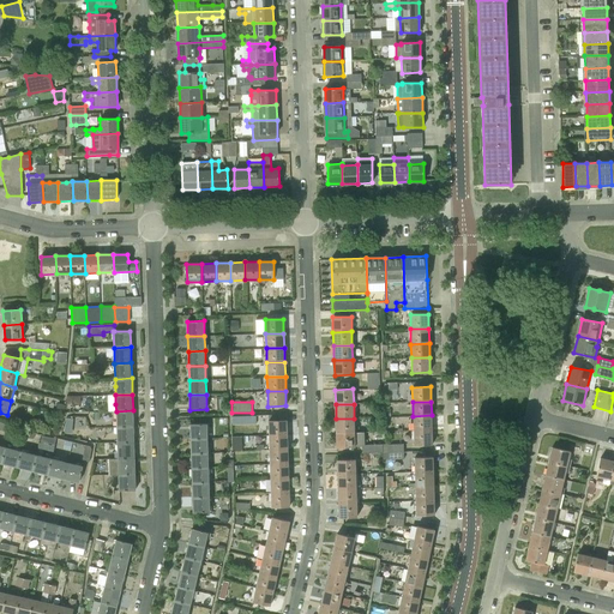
[(116,427),(133,427),(133,410),(116,411),(116,427)]
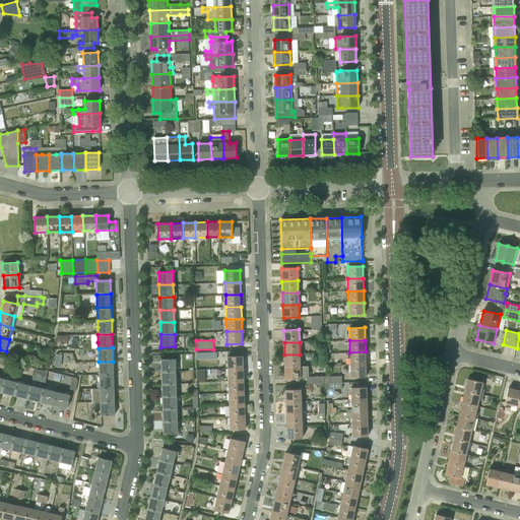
[(350,365),(366,365),(366,351),(349,352),(350,365)]
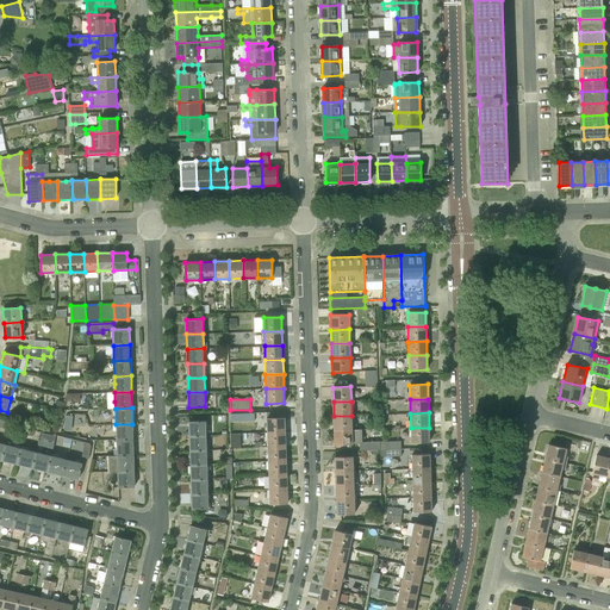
[(334,430),(353,430),(352,416),(334,416),(334,430)]
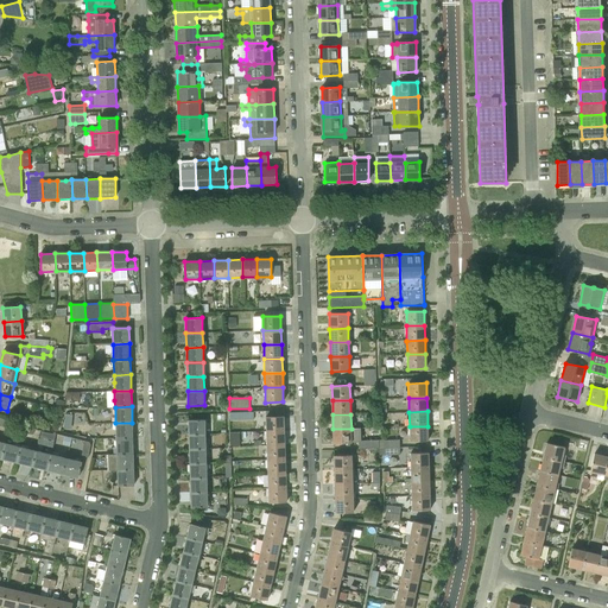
[(266,431),(284,430),(284,416),(266,417),(266,431)]
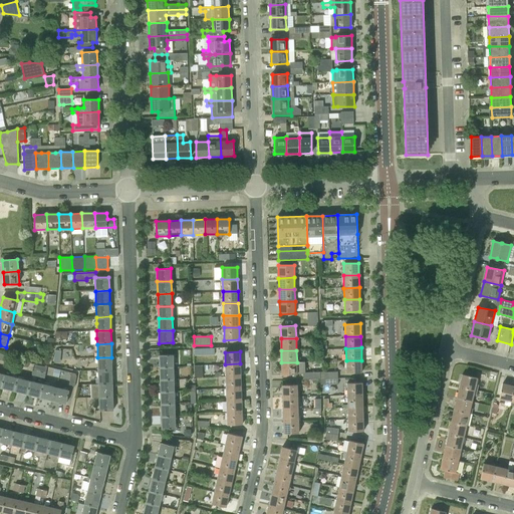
[(160,367),(174,367),(174,354),(160,354),(160,367)]
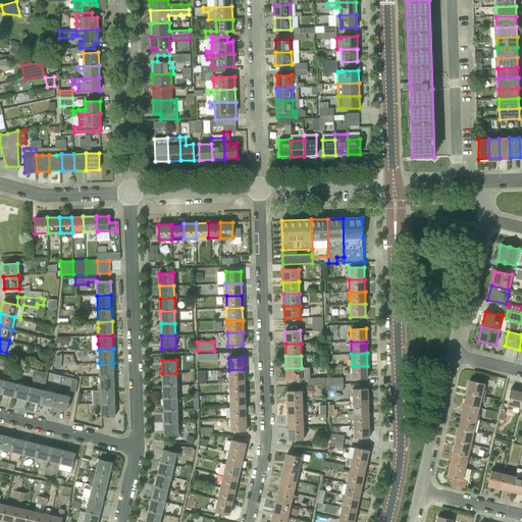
[(100,376),(113,376),(113,363),(99,363),(100,376)]
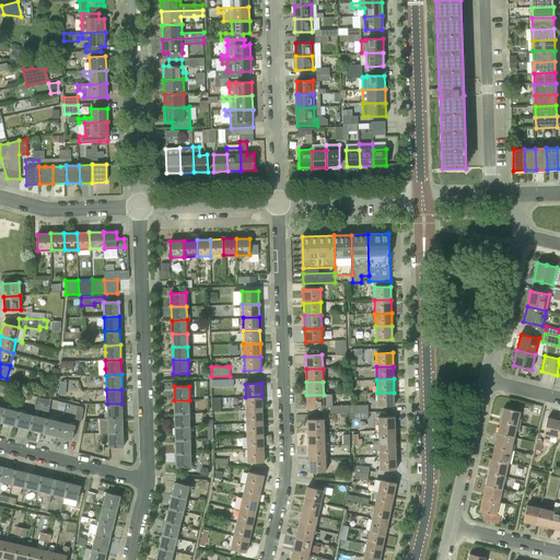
[(377,393),(377,406),(394,406),(394,393),(377,393)]
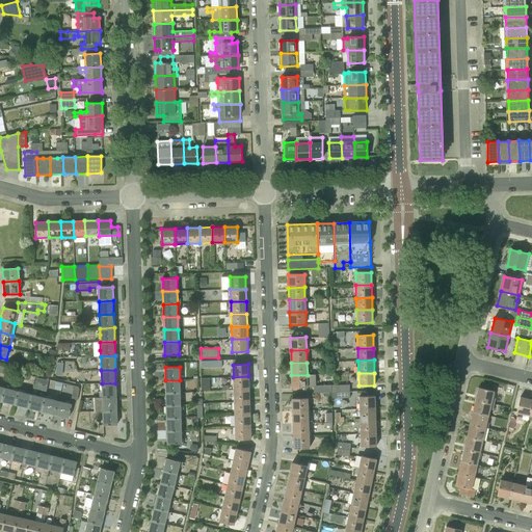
[(331,384),(317,386),(317,374),(308,375),(291,375),(292,388),(314,388),(314,393),(331,392),(331,384)]
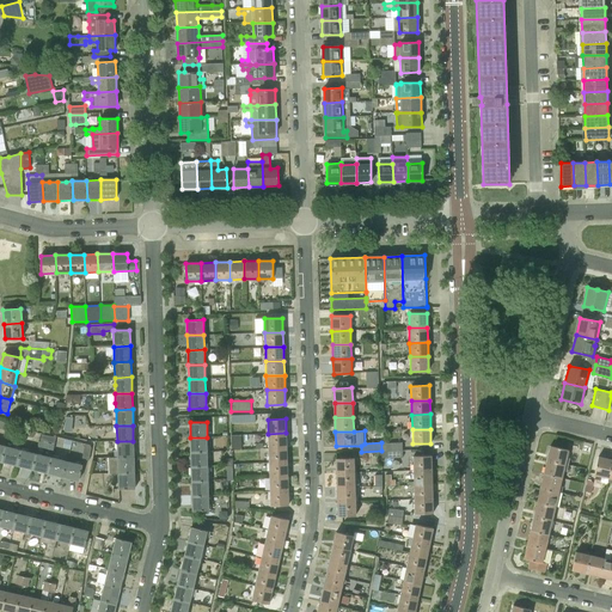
[(268,448),(287,447),(286,433),(268,434),(268,448)]
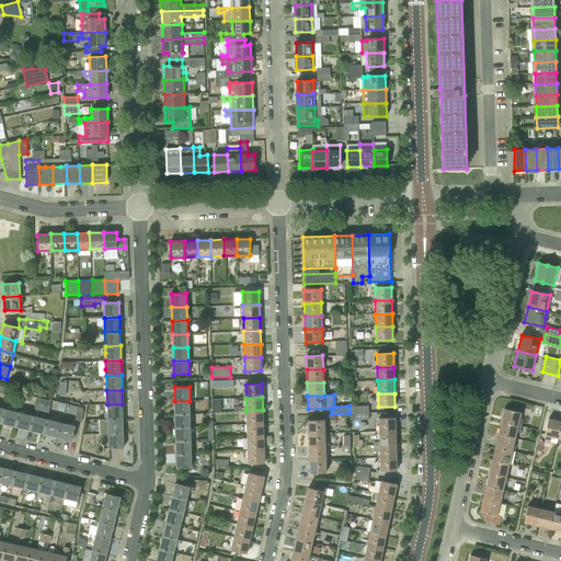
[(175,414),(191,414),(190,401),(174,401),(175,414)]
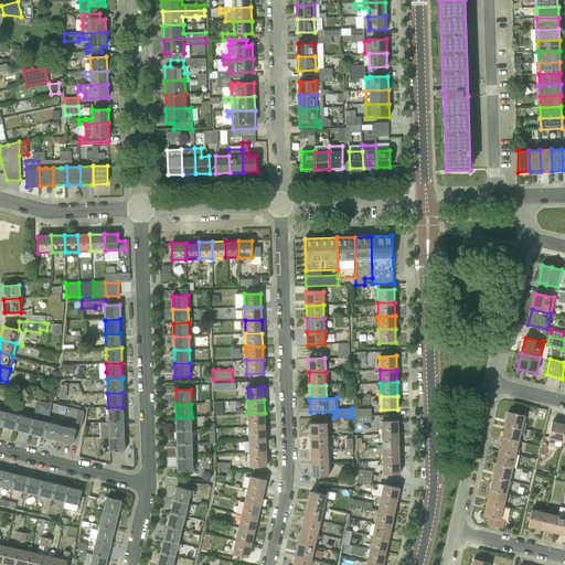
[(104,422),(124,422),(123,407),(108,407),(108,415),(103,415),(104,422)]
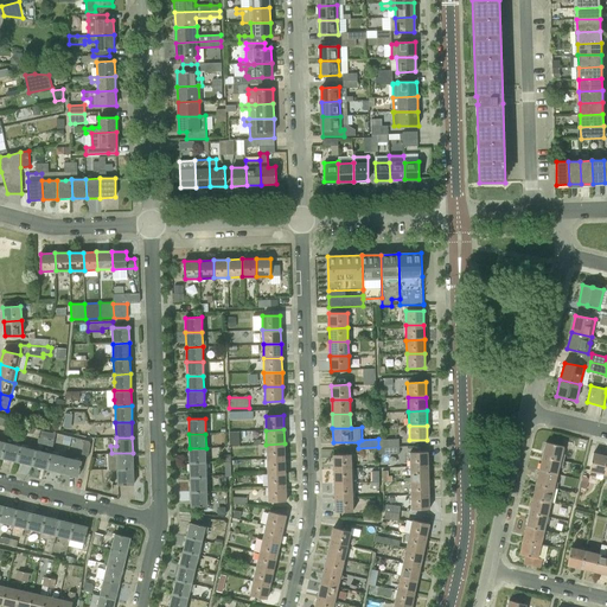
[(81,455),(89,457),(91,443),(90,441),(84,440),(81,455)]
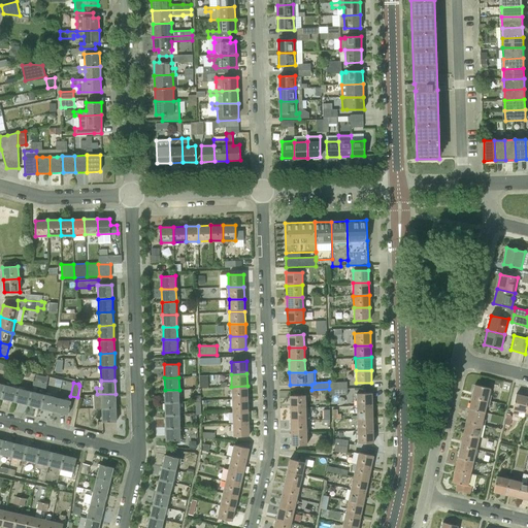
[(2,398),(14,401),(18,388),(5,385),(2,398)]
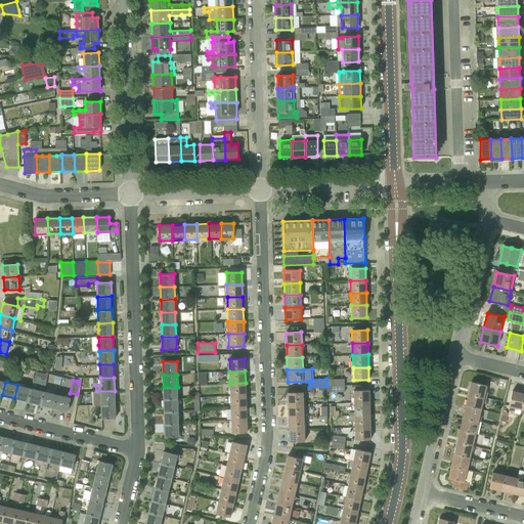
[(468,394),(484,397),(486,385),(471,382),(468,394)]
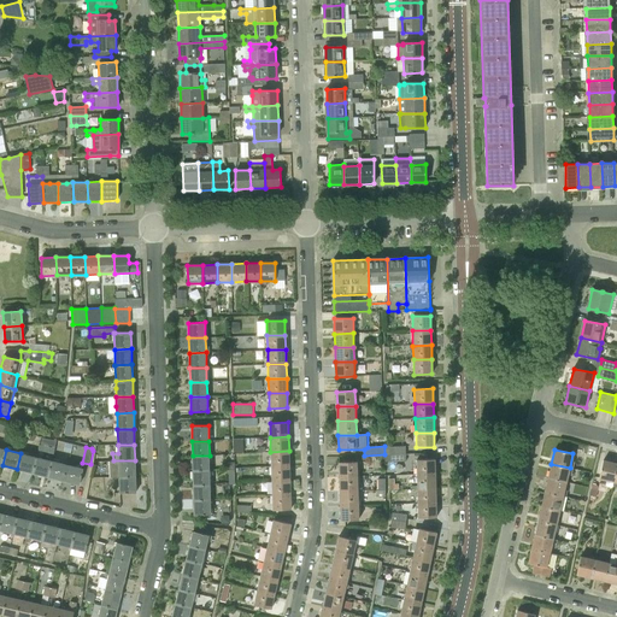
[(271,466),(289,465),(289,451),(270,452),(271,466)]
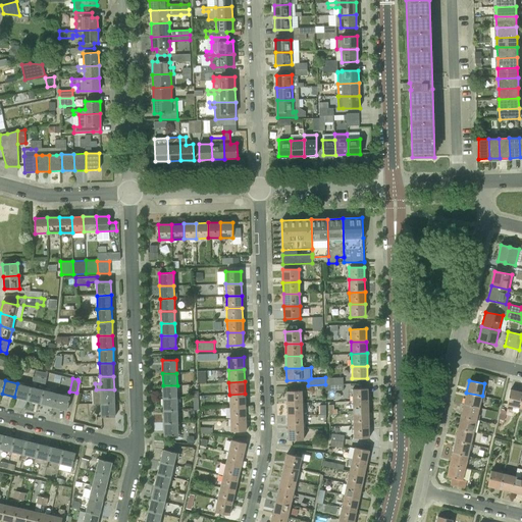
[(14,397),(28,401),(31,387),(17,383),(14,397)]
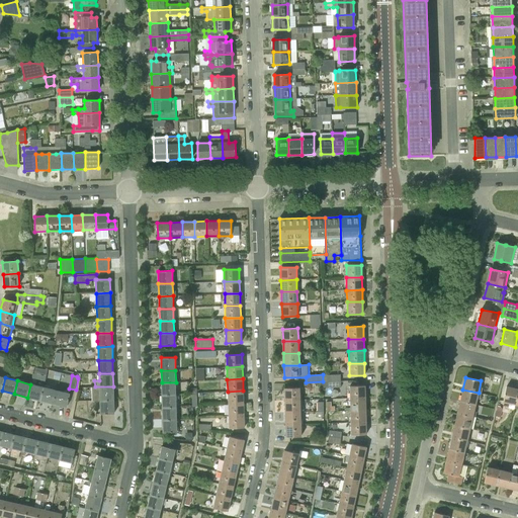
[(162,396),(176,395),(176,382),(162,382),(162,396)]
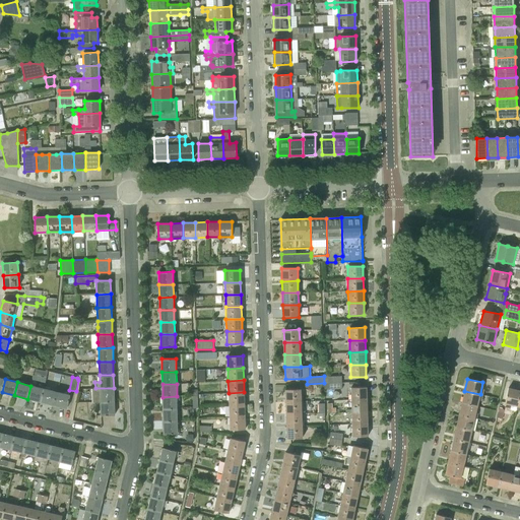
[(27,399),(41,402),(44,389),(30,386),(27,399)]
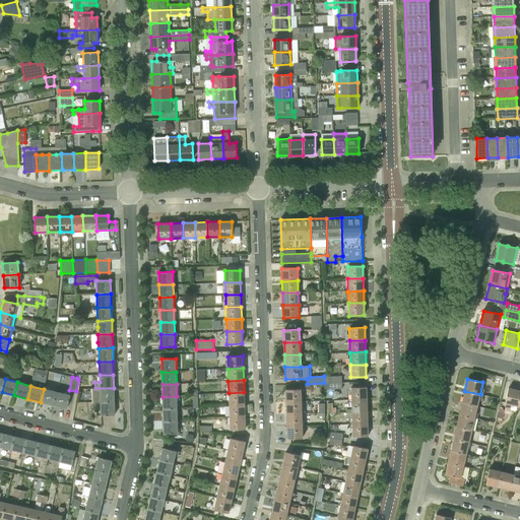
[(351,400),(367,399),(367,387),(350,387),(351,400)]
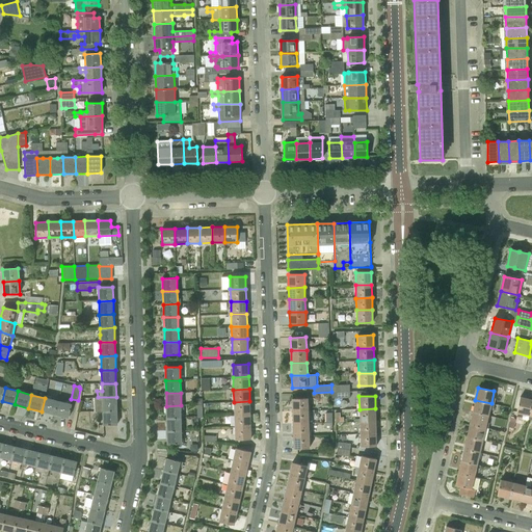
[(95,411),(103,411),(116,410),(116,397),(98,397),(95,397),(95,411)]
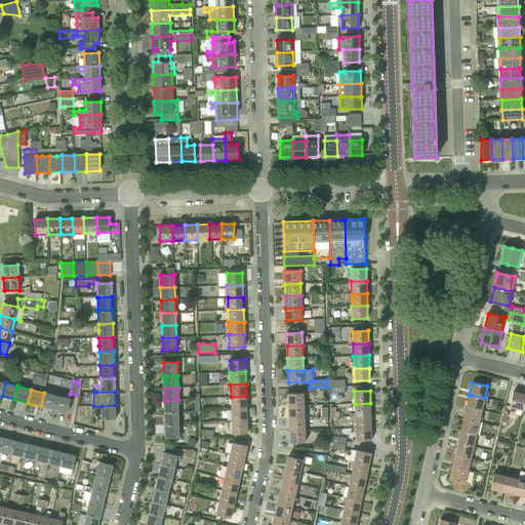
[(510,408),(522,410),(524,397),(524,394),(514,392),(510,408)]
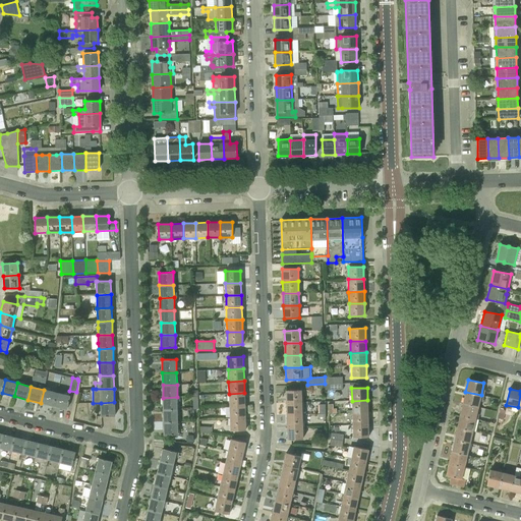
[(41,403),(54,406),(57,393),(44,390),(41,403)]
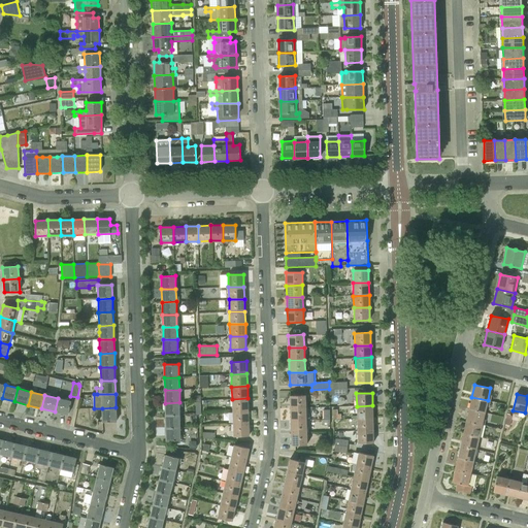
[(290,407),(306,407),(305,395),(290,395),(290,407)]
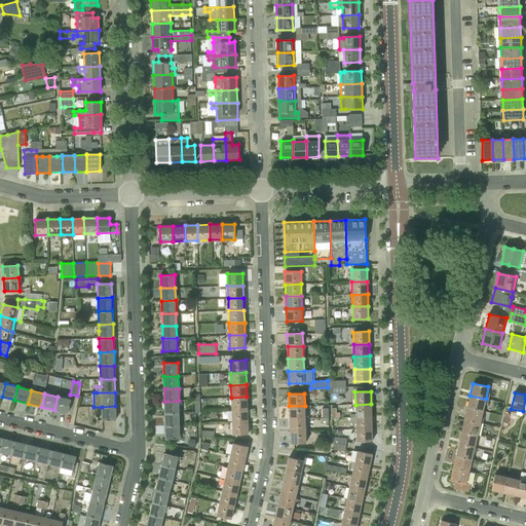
[(467,408),(483,411),(486,399),(470,396),(467,408)]
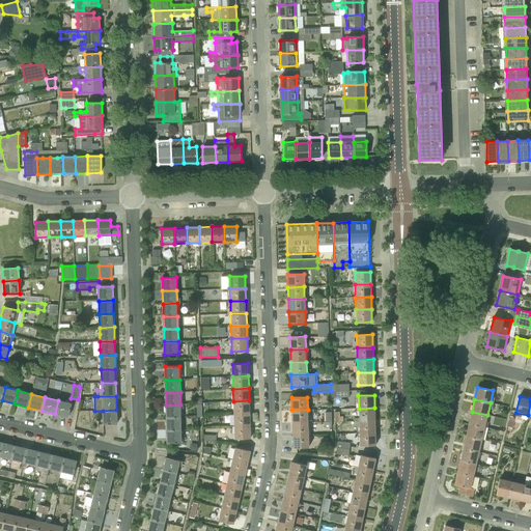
[(58,400),(55,414),(68,417),(72,403),(58,400)]
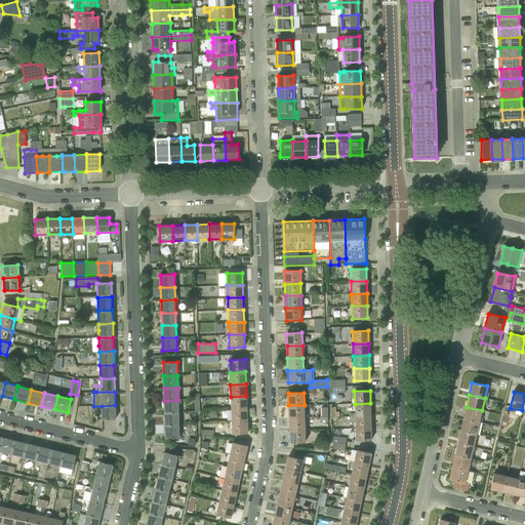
[(231,409),(246,408),(246,396),(231,397),(231,409)]
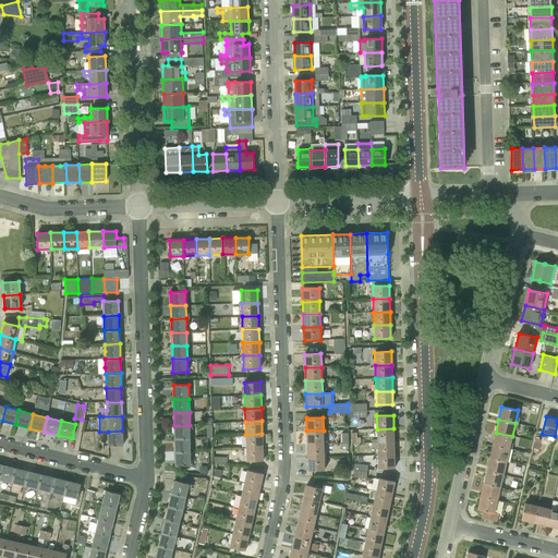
[(174,438),(190,438),(190,425),(174,426),(174,438)]
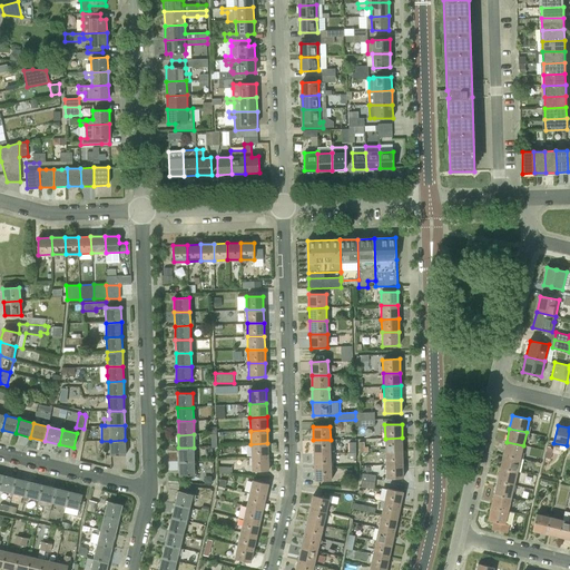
[(385,452),(402,451),(402,438),(385,439),(385,452)]
